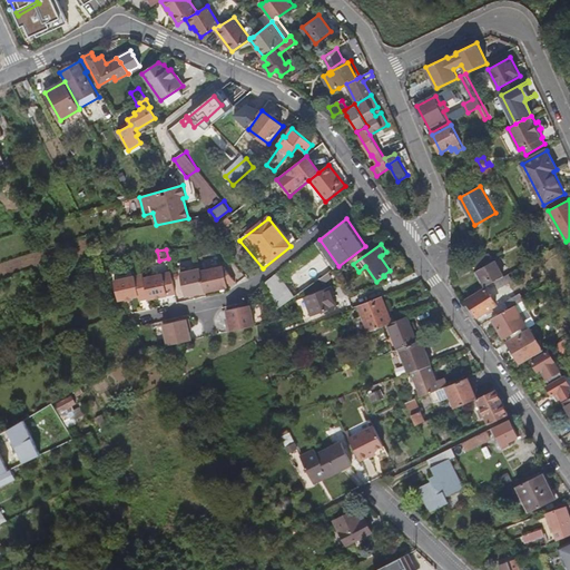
[(481,269),(495,261),(491,254),(477,261),(481,269)]
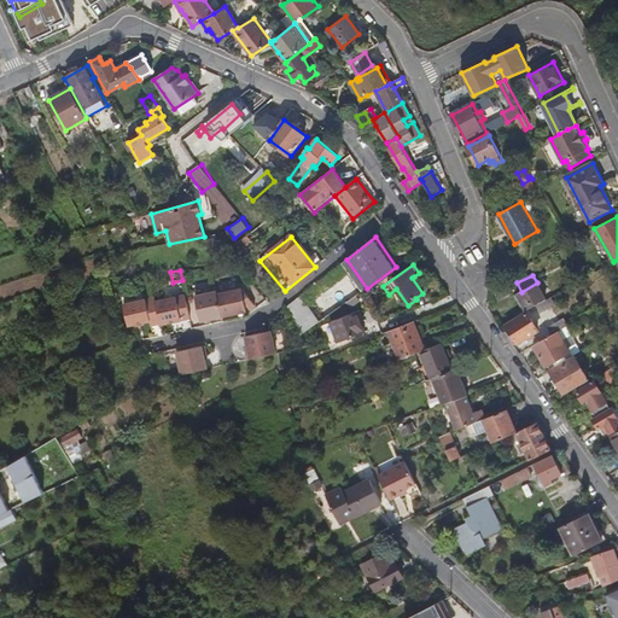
[(425,291),(414,277),(412,278),(423,293),(425,291)]
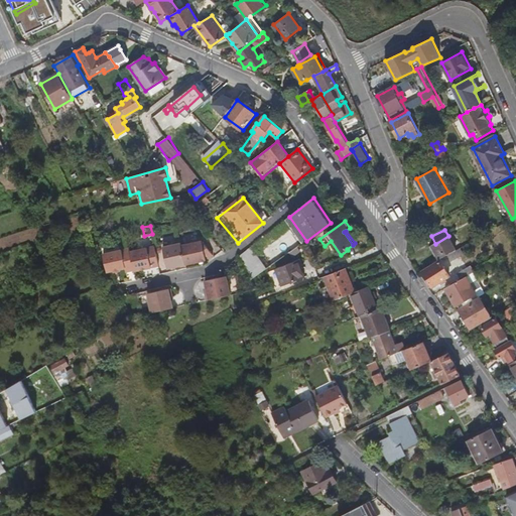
[(448,255),(458,250),(449,236),(448,236),(435,244),(433,245),(441,259),(448,255)]
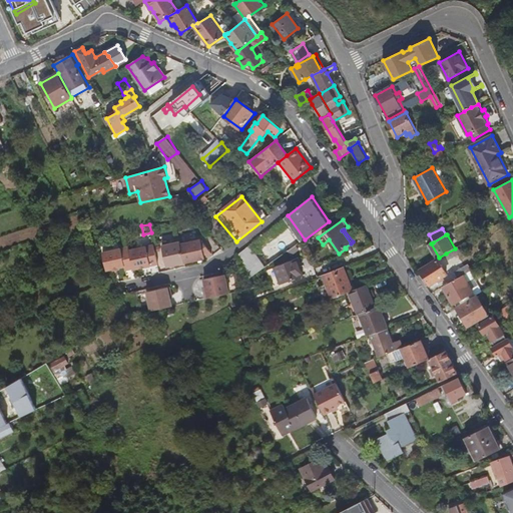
[(202,238),(182,243),(187,263),(207,258),(213,252),(202,238)]
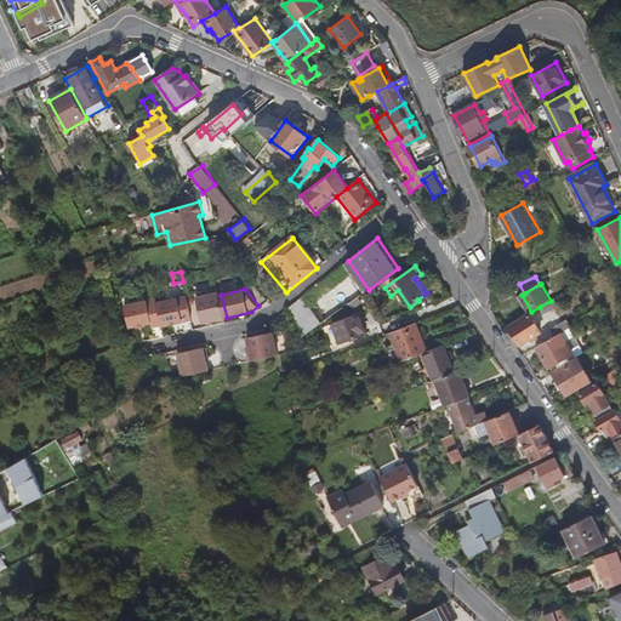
[(221,295),(220,292),(198,297),(204,324),(227,318),(221,295)]
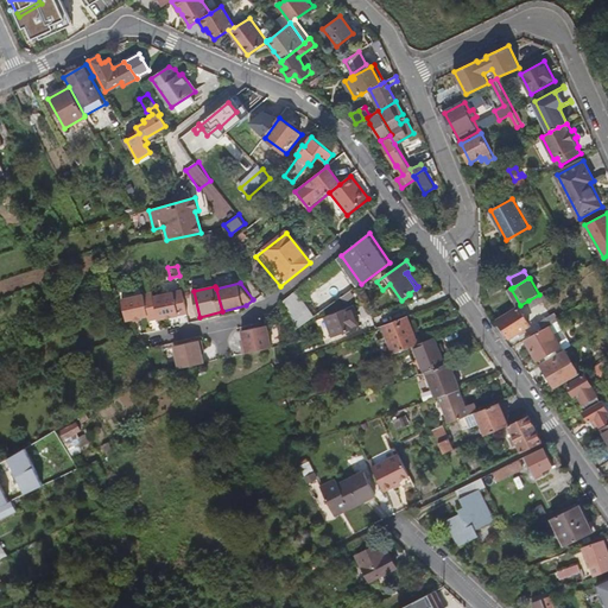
[(183,290),(154,297),(159,318),(159,320),(189,314),(183,290)]
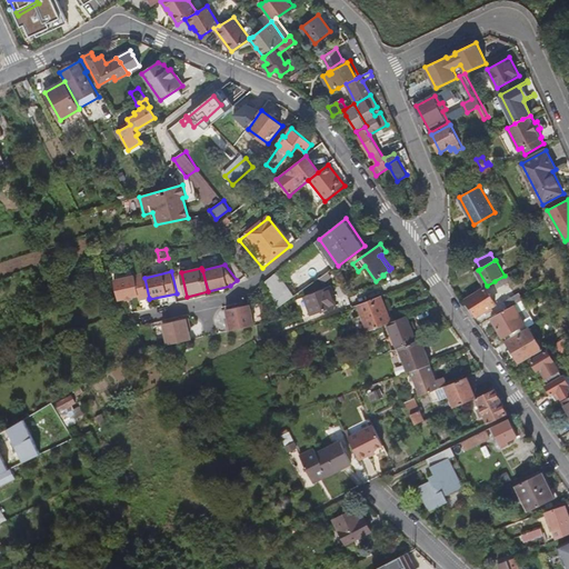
[(292,298),(295,297),(277,272),(276,275),(292,298)]
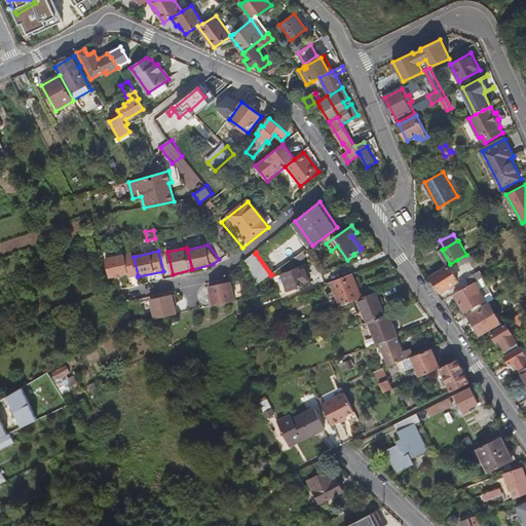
[(466,255),(457,260),(460,266),(474,259),(471,253),(466,255)]
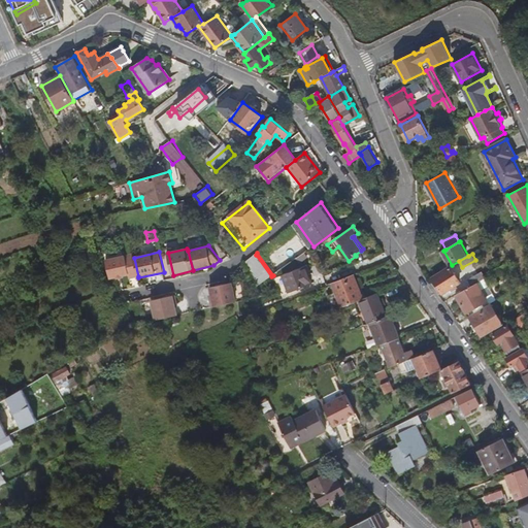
[(130,278),(138,276),(134,258),(133,255),(105,261),(109,279),(117,277),(123,276),(129,274),(130,278)]
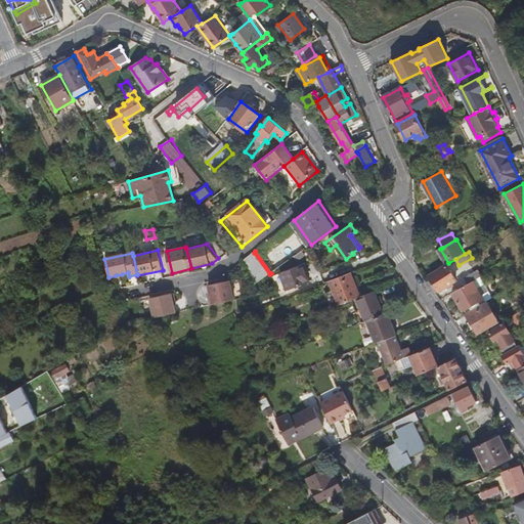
[(255,285),(269,274),(254,253),(244,261),(246,264),(253,280),(255,285)]
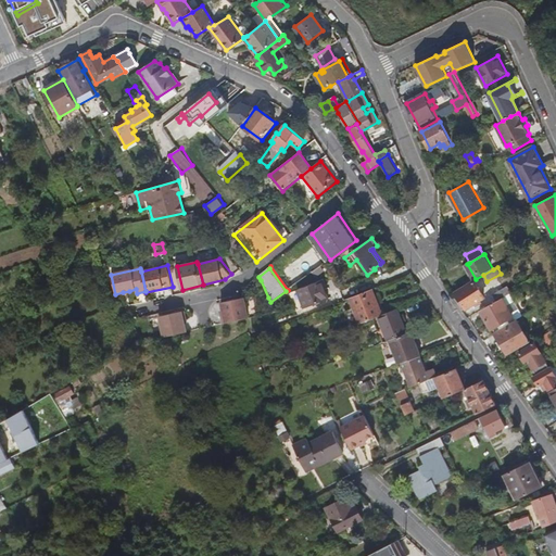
[(329,299),(321,281),(298,291),(305,308),(329,299)]
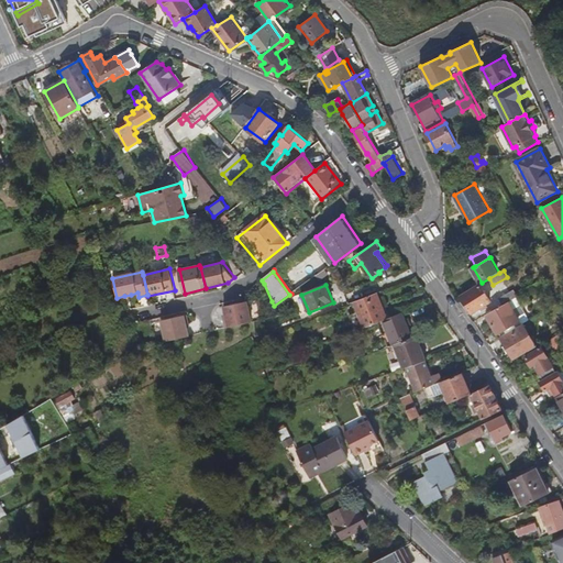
[(492,301),(482,285),(462,297),(472,313),(481,308),(482,310),(488,306),(487,304),(492,301)]
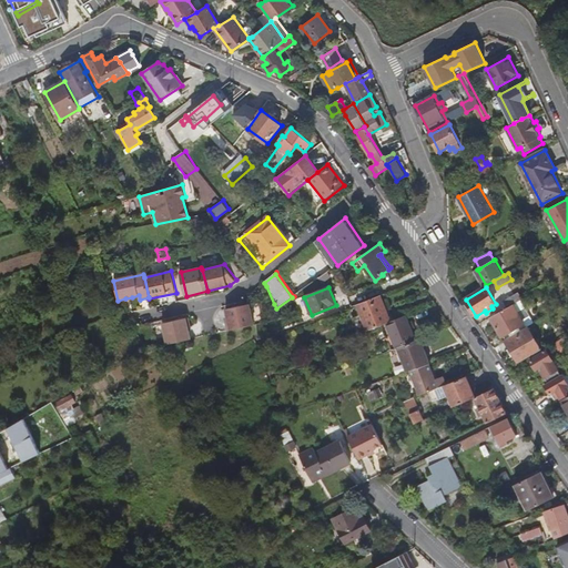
[(523,300),(519,293),(505,301),(508,307),(514,305),(521,301),(523,300)]
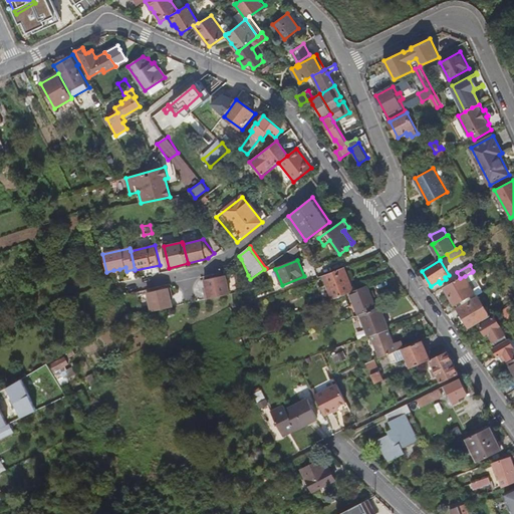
[(333,299),(349,292),(353,291),(343,268),(323,276),(333,299)]
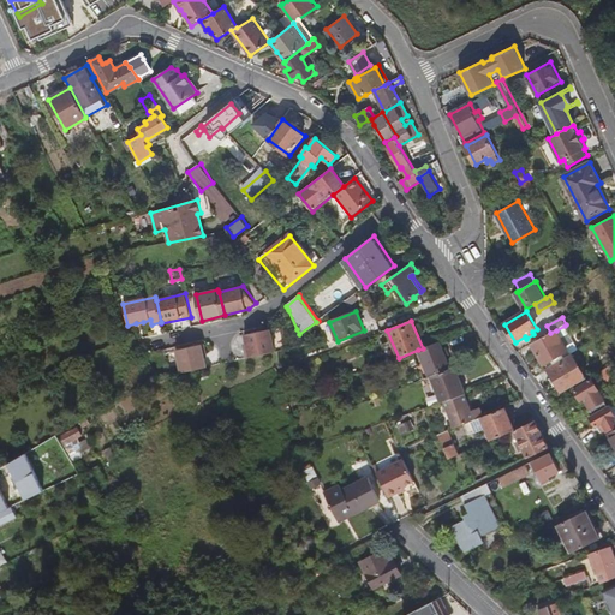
[(550,333),(532,344),(544,365),(545,364),(548,368),(572,354),(578,350),(565,326),(556,330),(550,333)]
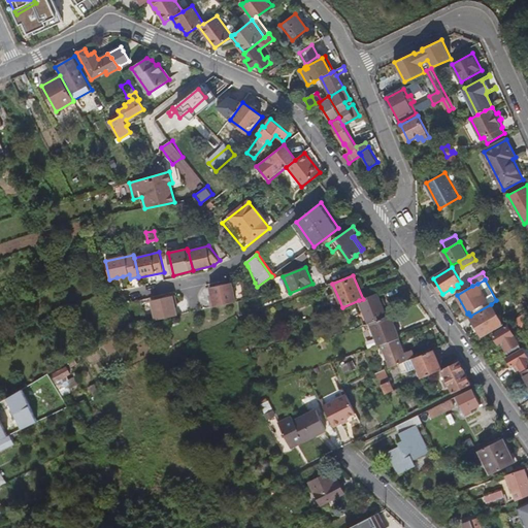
[(210,299),(212,307),(236,302),(232,283),(210,288),(213,299),(210,299)]
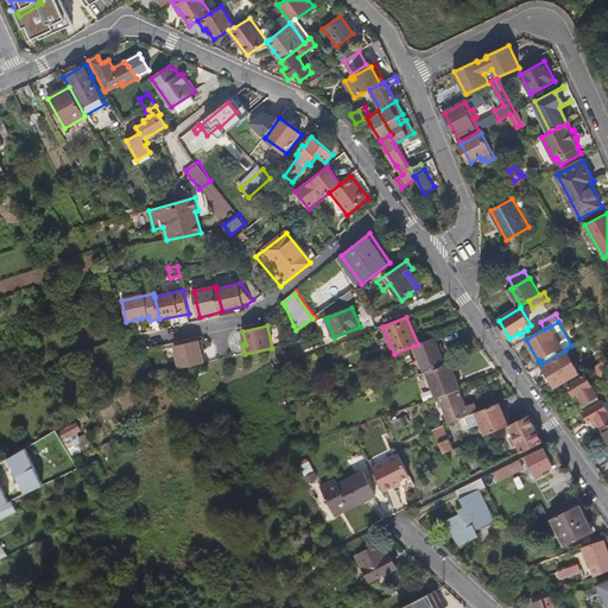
[(425,372),(444,365),(434,337),(418,344),(413,346),(424,373),(425,372)]
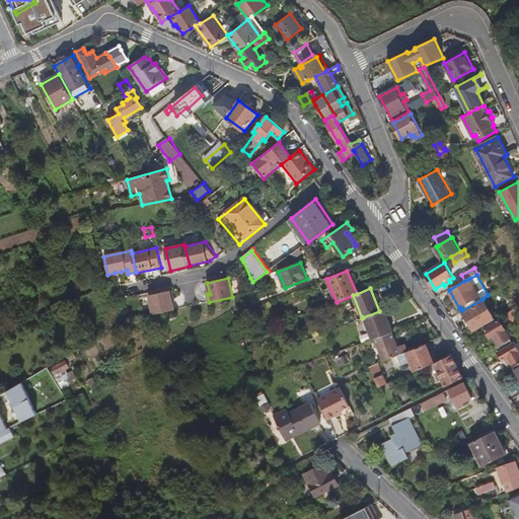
[(172,291),(149,296),(153,315),(175,310),(172,299),(174,299),(172,291)]
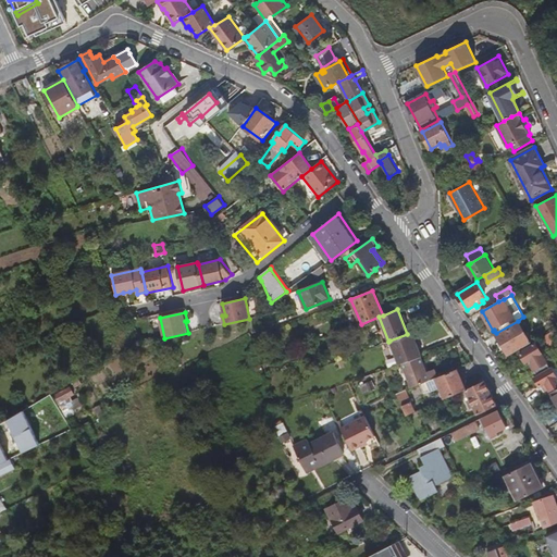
[(496,333),(496,334),(509,356),(531,343),(518,321),(496,333)]
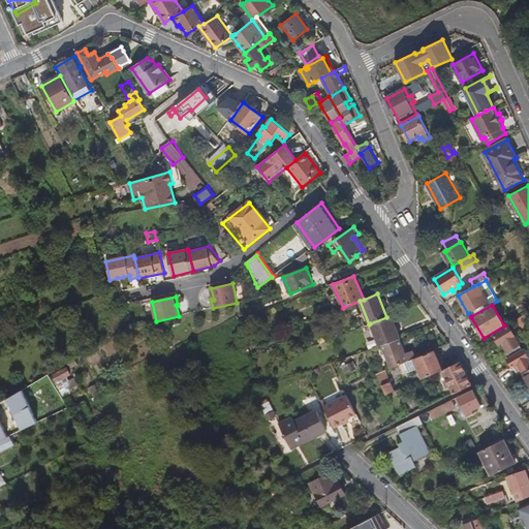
[(528,312),(518,319),(522,329),(528,323),(528,312)]
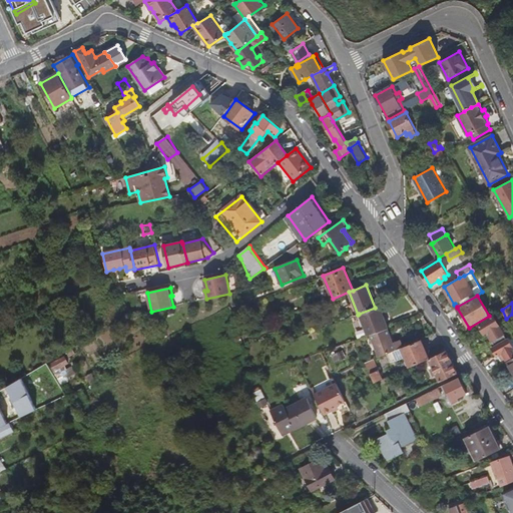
[(372,334),(387,329),(388,328),(379,306),(375,308),(359,314),(362,320),(363,320),(368,336),(372,334)]
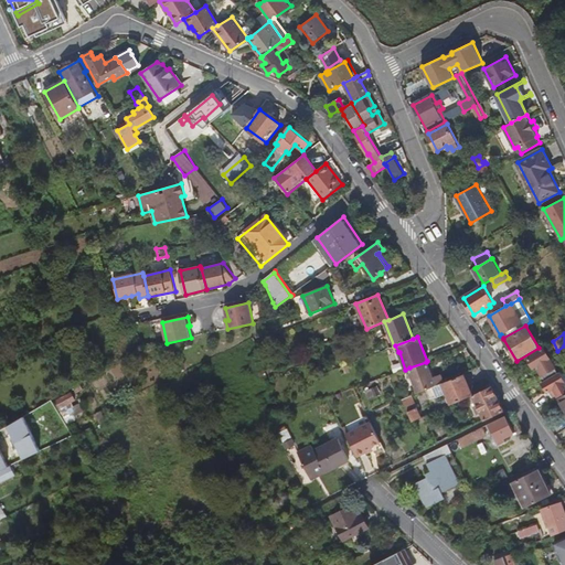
[(558,373),(544,349),(529,358),(534,368),(537,365),(545,380),(558,373)]
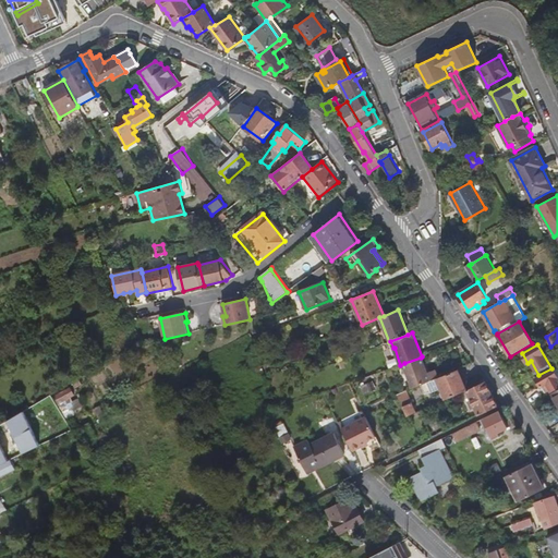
[(421,385),(427,383),(436,379),(432,370),(426,372),(421,358),(404,363),(413,388),(421,385)]
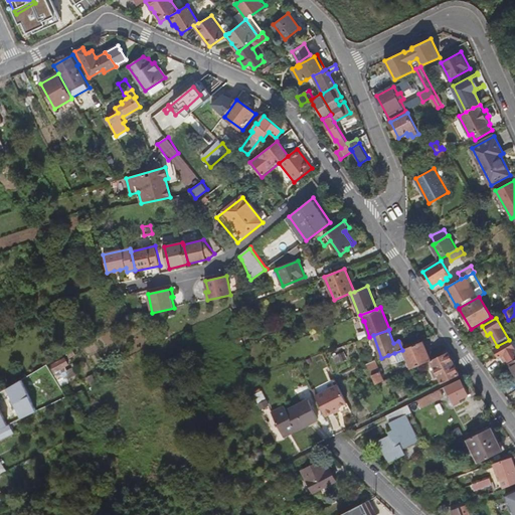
[(514,347),(510,339),(509,340),(497,346),(495,348),(500,357),(501,356),(503,358),(504,360),(507,359),(508,360),(514,356),(514,347)]
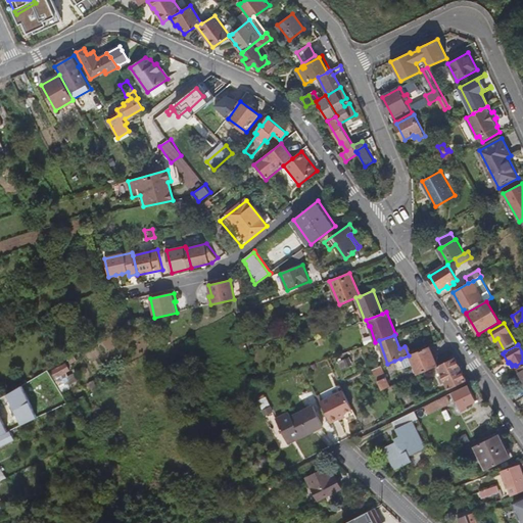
[(419,374),(437,366),(428,347),(409,355),(400,359),(405,367),(414,363),(419,374)]
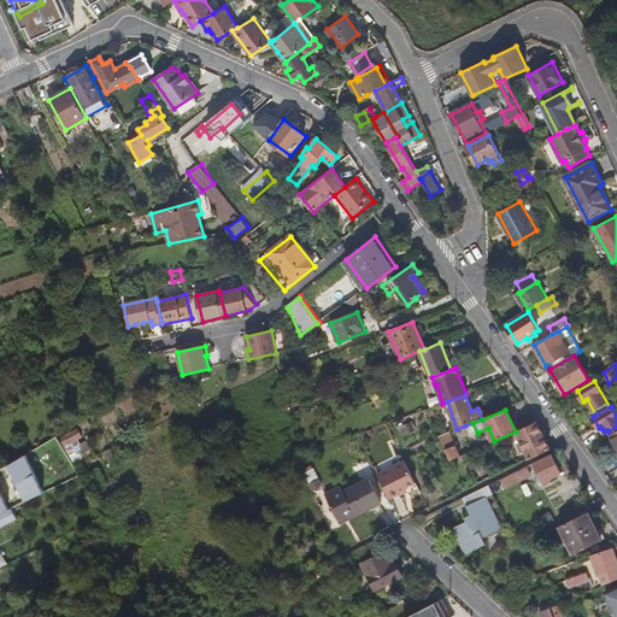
[(470,436),(477,433),(472,423),(465,425),(470,436)]
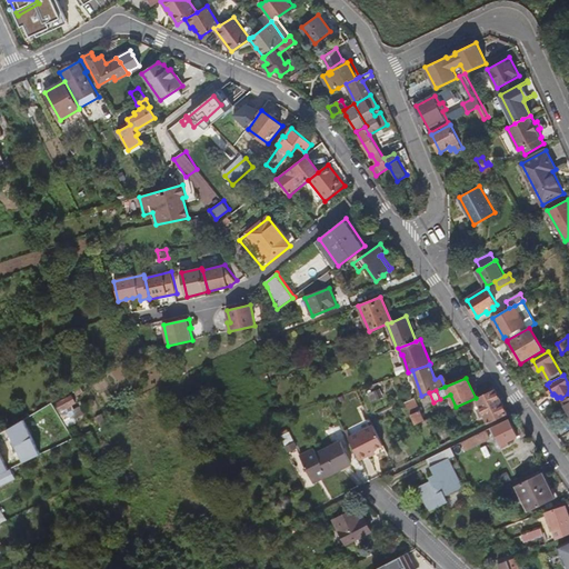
[(488,423),(508,413),(496,390),(477,399),(481,408),(478,409),(481,417),(485,416),(488,423)]
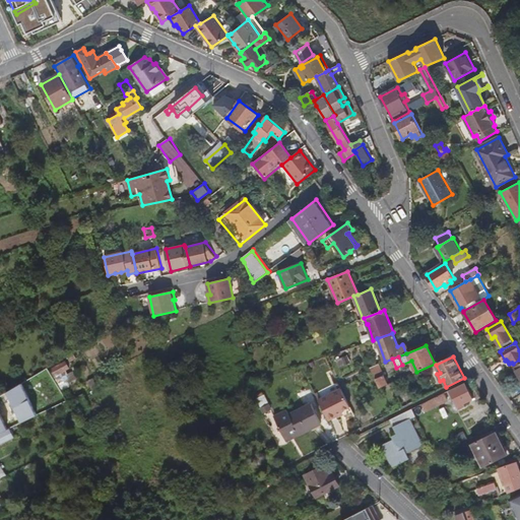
[(62,389),(72,385),(70,380),(78,377),(75,369),(71,371),(68,364),(54,369),(62,389)]
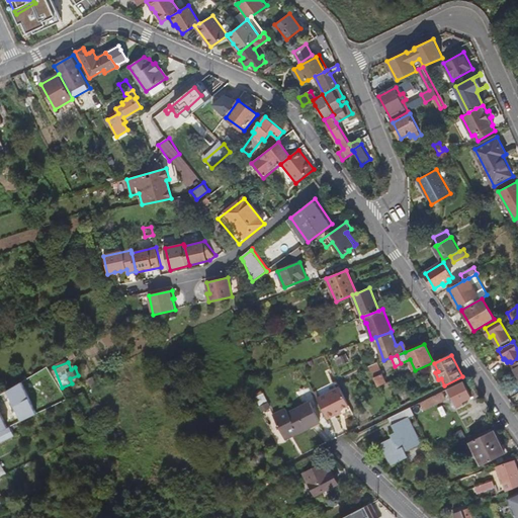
[(378,386),(386,382),(377,363),(368,366),(378,386)]
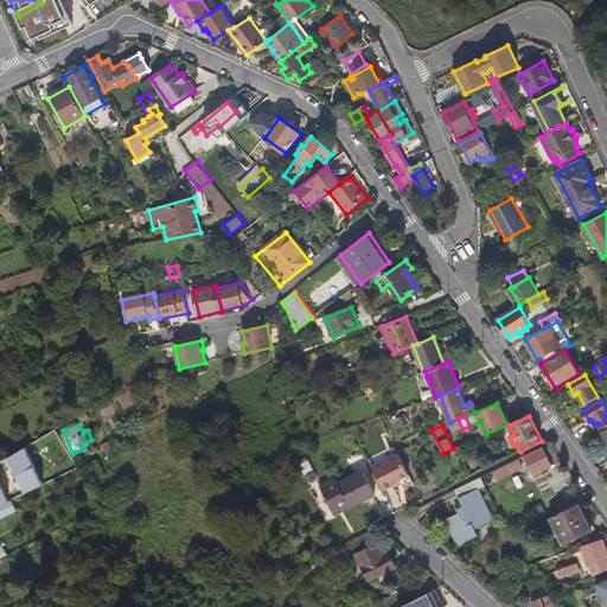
[(464,461),(471,459),(464,445),(457,448),(464,461)]
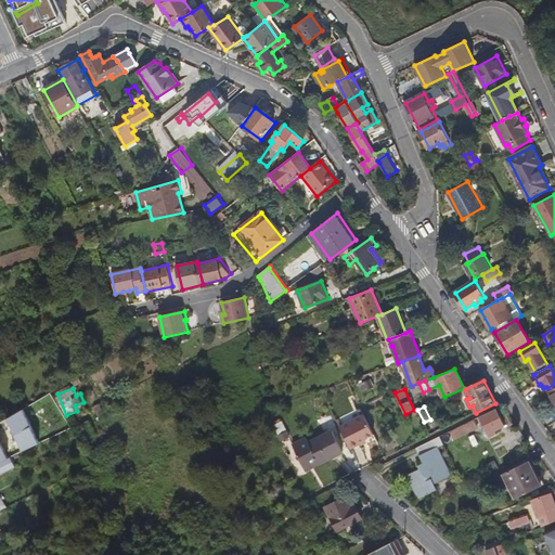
[(351,449),(366,440),(366,438),(375,435),(362,408),(337,420),(351,449)]
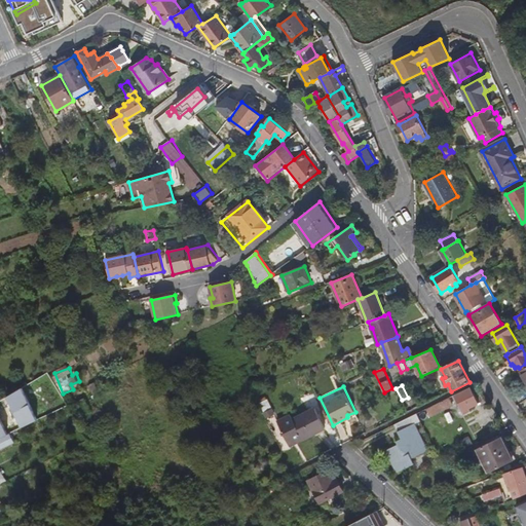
[(472,410),(471,408),(480,403),(472,387),(455,395),(464,413),(472,410)]
